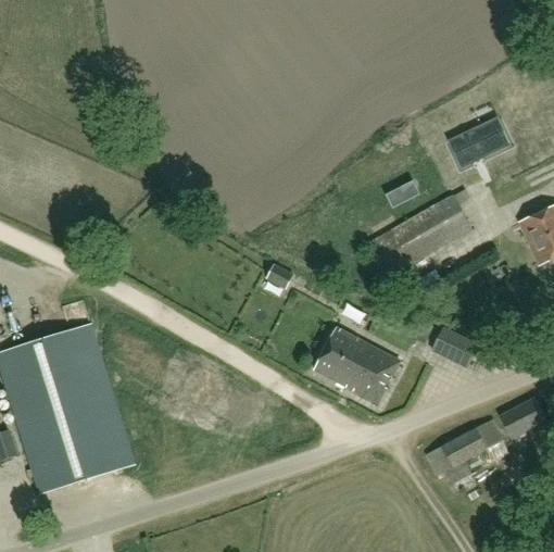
[(507,142),(494,116),(448,139),(460,164),(507,142)]
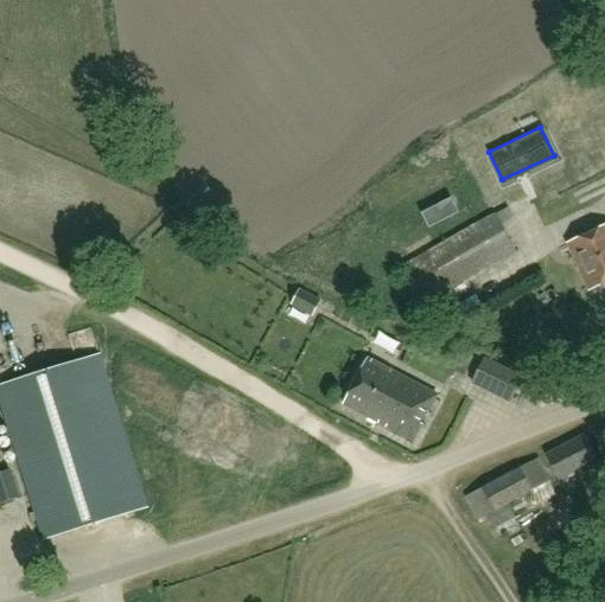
[(399,266),(420,303),(514,249),(492,211),(399,266)]
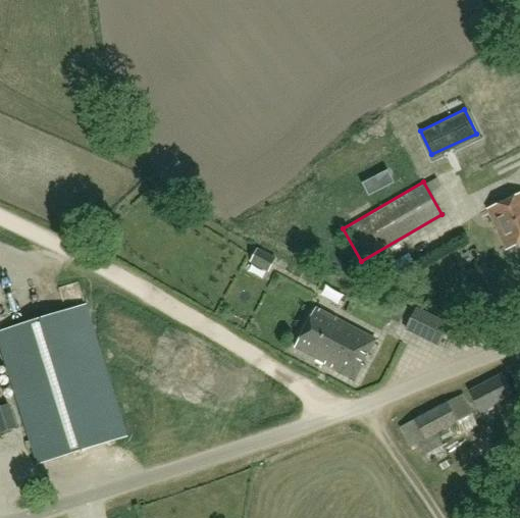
[(519,191),(486,206),(485,206),(505,248),(519,241),(519,191)]
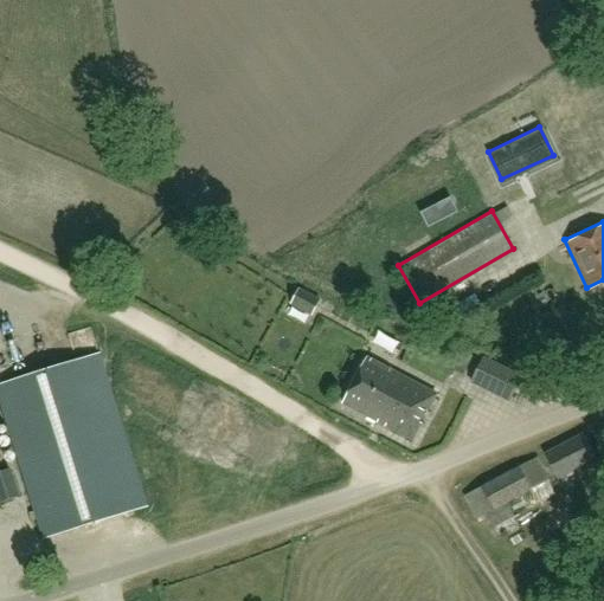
[(317,297),(308,293),(296,288),(290,302),(302,307),(310,310),(317,297)]
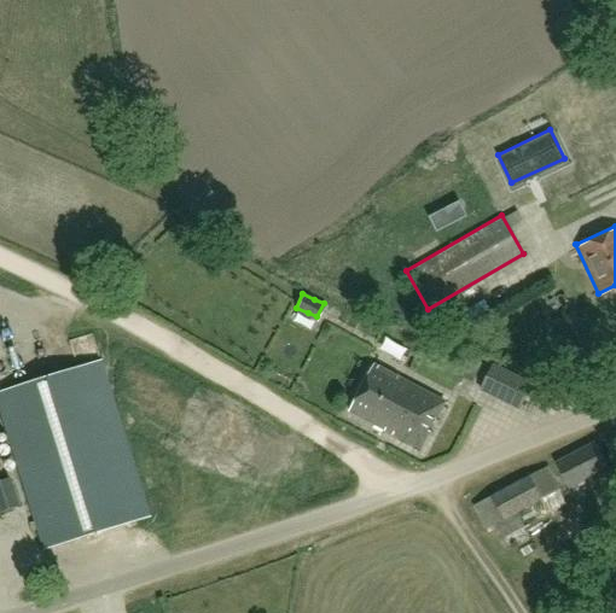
[(0,412),(42,546),(147,513),(99,358),(0,389),(0,412)]
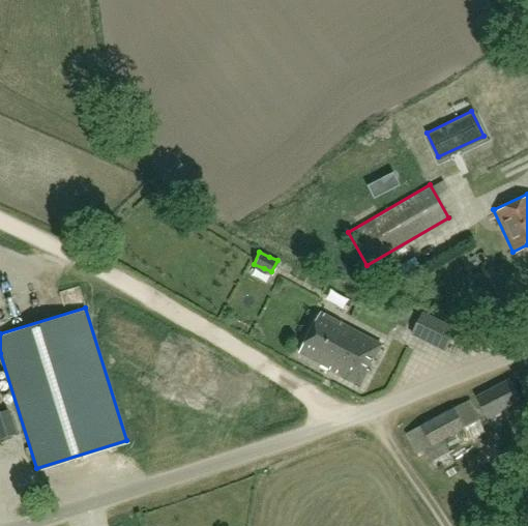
[(319,311),(298,350),(357,382),(378,343),(319,311)]
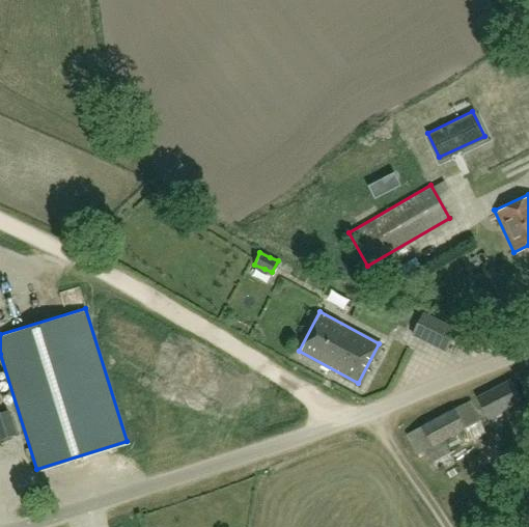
[(454,330),(421,313),(411,333),(444,351),(454,330)]
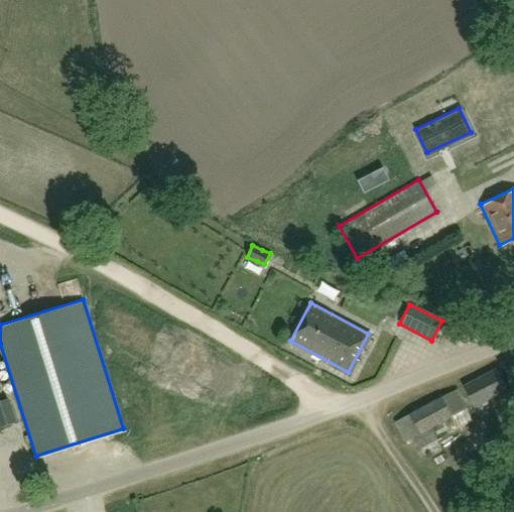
[(494,367),(462,384),(473,404),(505,388),(494,367)]
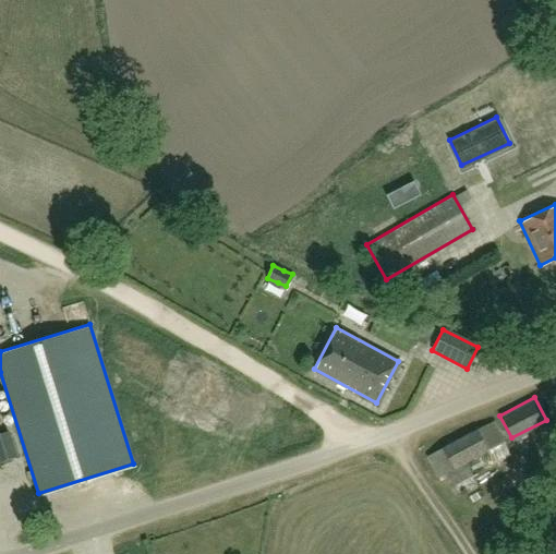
[(437,474),(500,440),(490,420),(426,454),(437,474)]
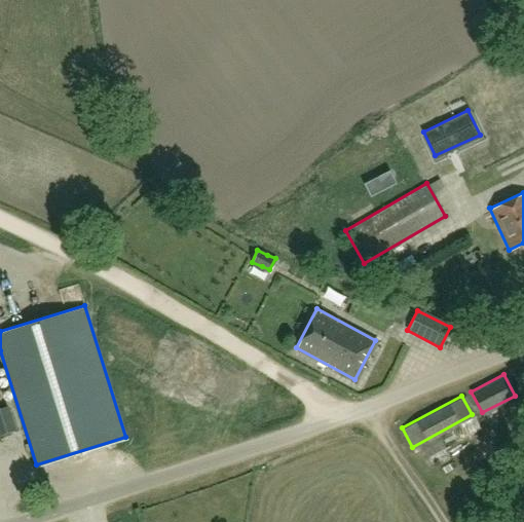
[(0,432),(12,429),(6,406),(0,407),(0,432)]
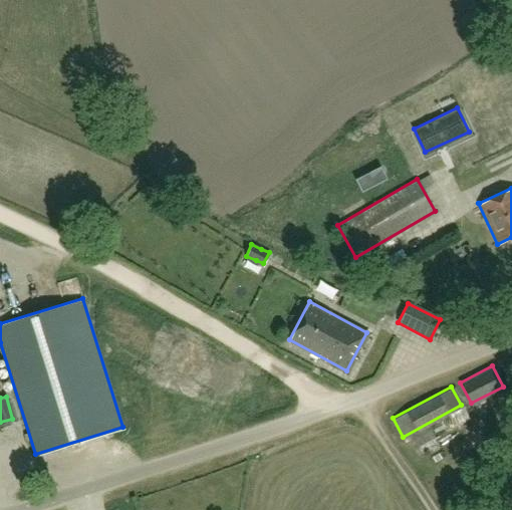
[(438,445),(427,425),(411,434),(418,445),(422,452),(438,445)]
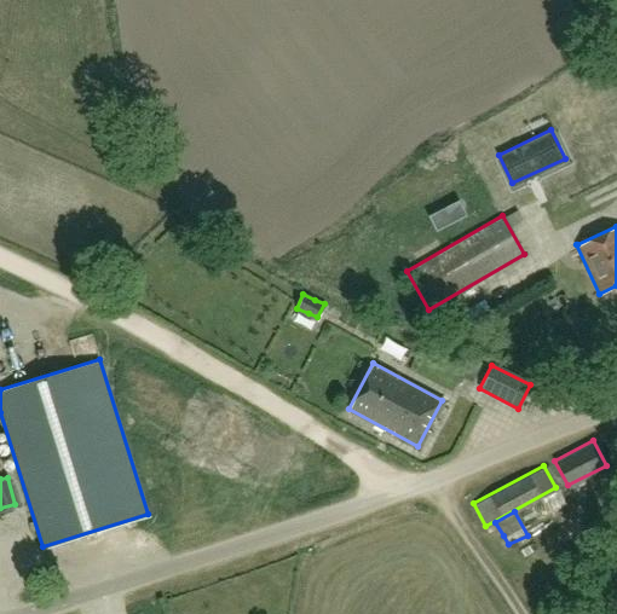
All buildings are outlined.
